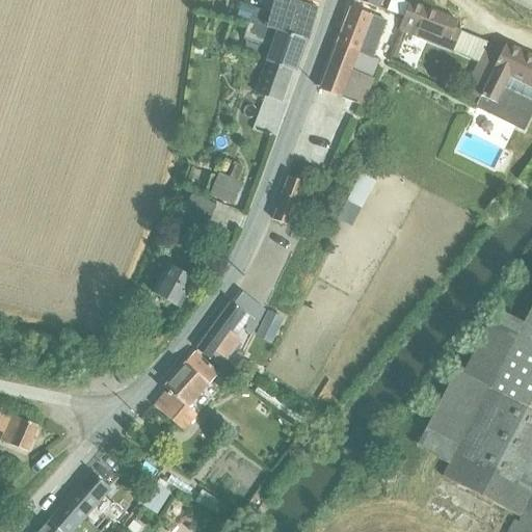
[(239,5),(236,17),(249,20),(309,42),(317,9),(285,0),(276,0),(273,14),(253,8),(239,5)]
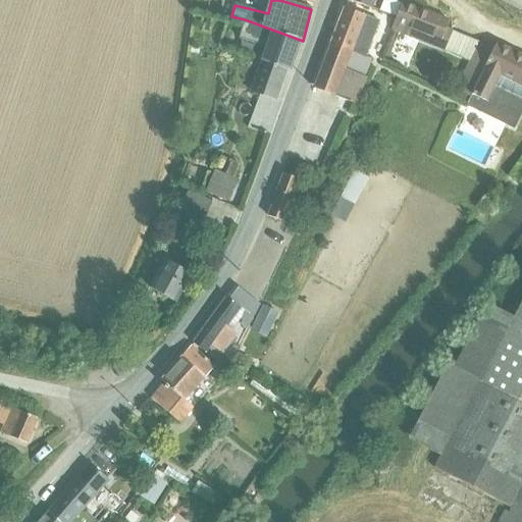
[(279,0),(311,9),(312,0),(279,0)]
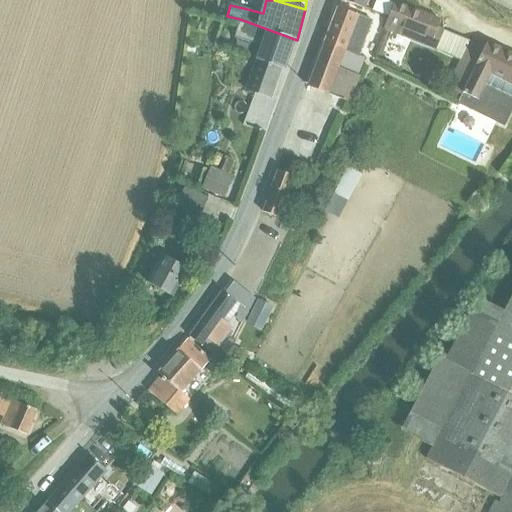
[(369,0),(341,0),(366,9),(369,0)]
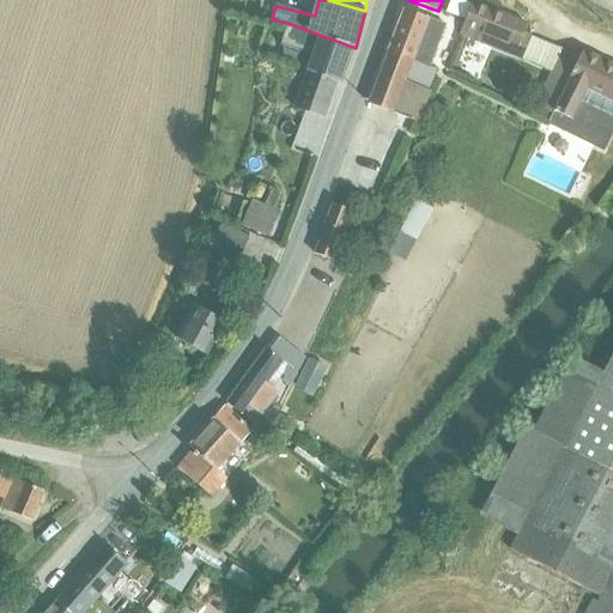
[(465,22),(473,4),(465,0),(448,0),(444,13),(465,22)]
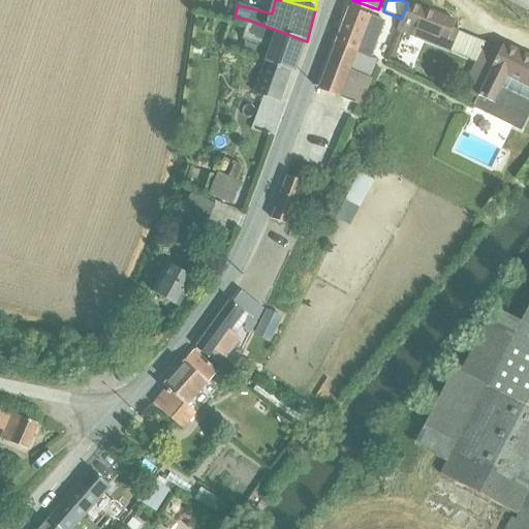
[(408,3),(401,19),(397,31),(444,50),(453,28),(456,22),(408,3)]
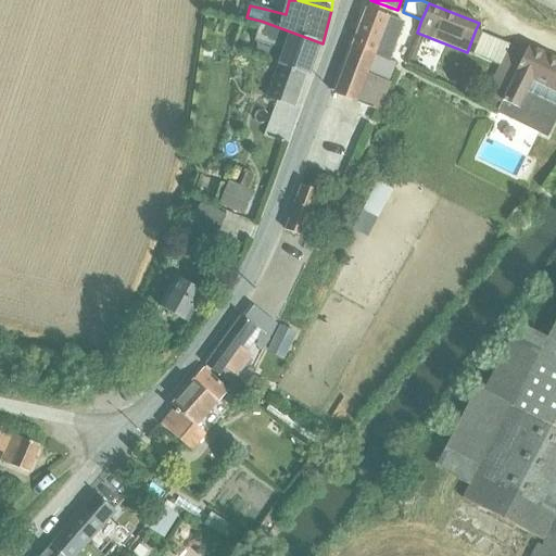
[(353,48),(390,61),(397,41),(404,24),(367,10),(353,48)]
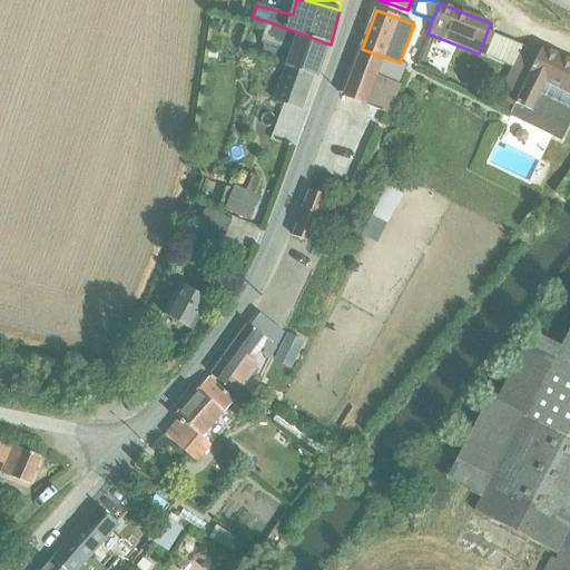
[(263,35),(261,42),(272,46),(292,52),(275,101),(301,110),(312,77),(316,78),(327,45),(330,45),(331,45),(267,21),(263,35)]
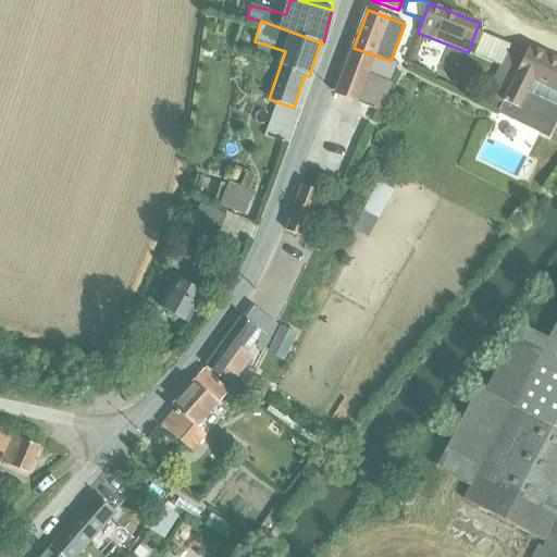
[(477,29),(468,52),(474,56),(475,54),(483,34),(484,32),(477,29)]
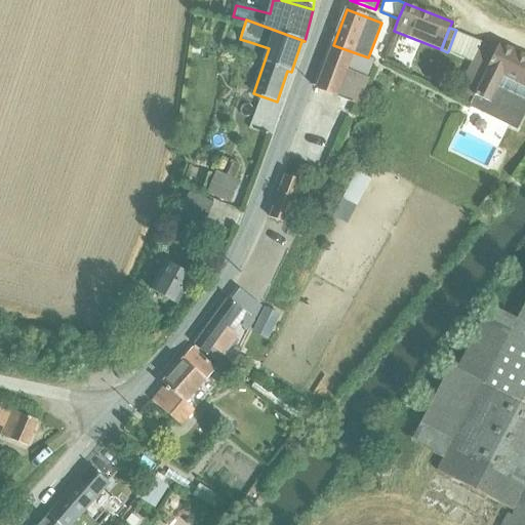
[(455,32),(448,51),(472,63),(482,42),(469,37),(455,32)]
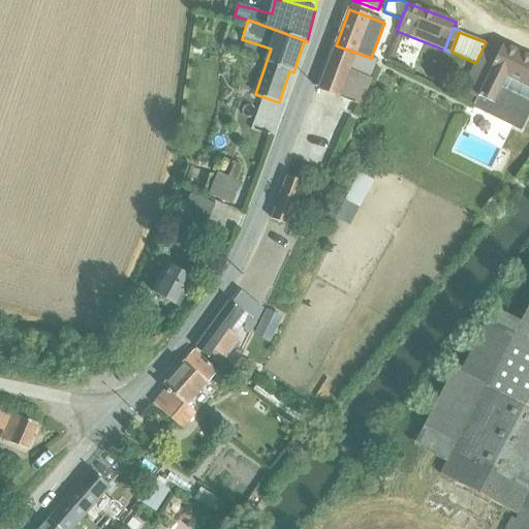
[(486,42),(475,63),(460,96),(475,103),(473,107),(522,131),(528,115),(528,58),(503,45),(501,49),(487,41),(486,42)]
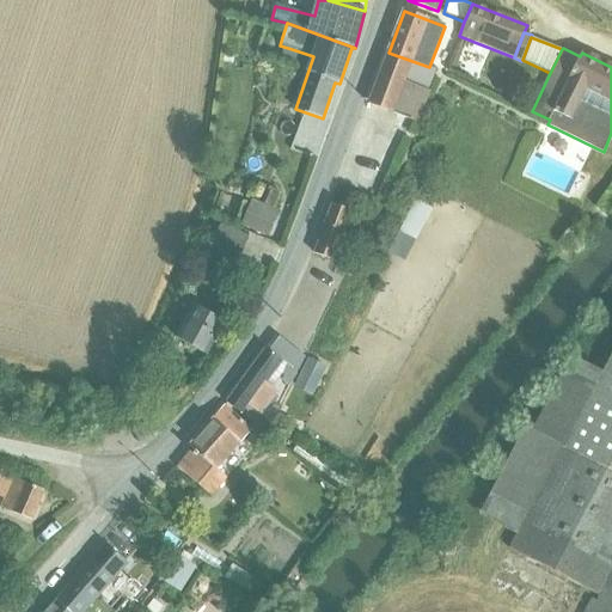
[(429,67),(389,53),(368,104),(414,122),(418,123),(430,92),(428,91),(438,71),(429,67)]
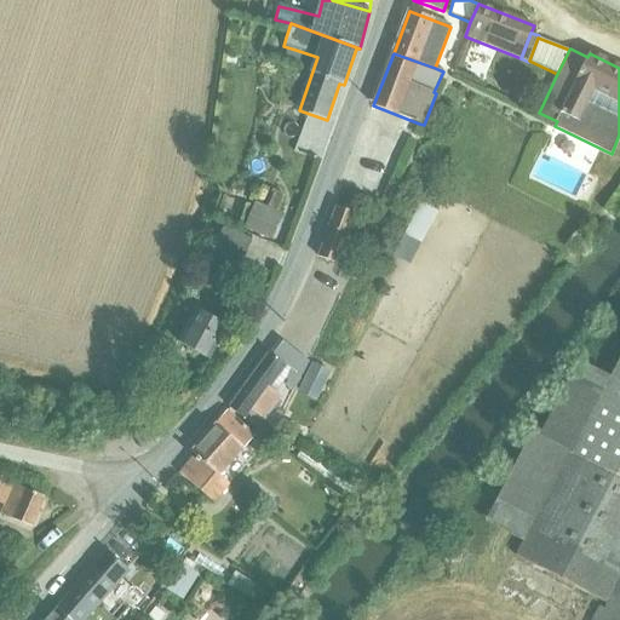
[(426,188),(405,233),(422,241),(442,197),(440,196),(442,191),(443,188),(431,182),(428,189),(426,188)]
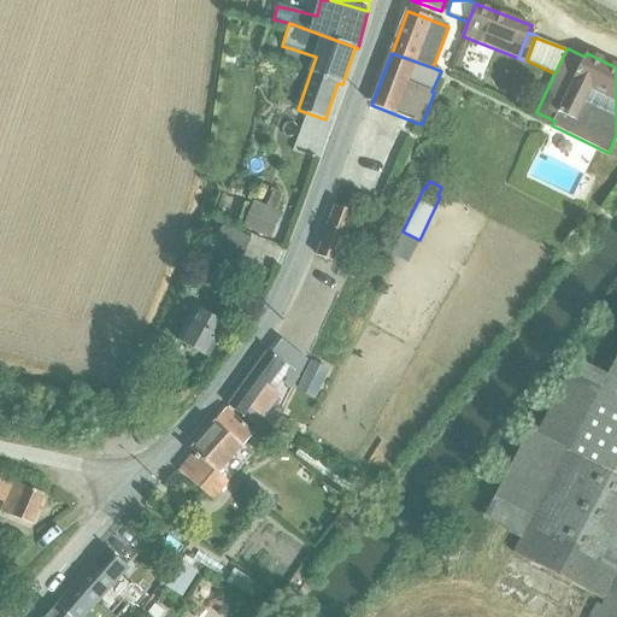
[(254,204),(245,225),(270,236),(280,216),(254,204)]
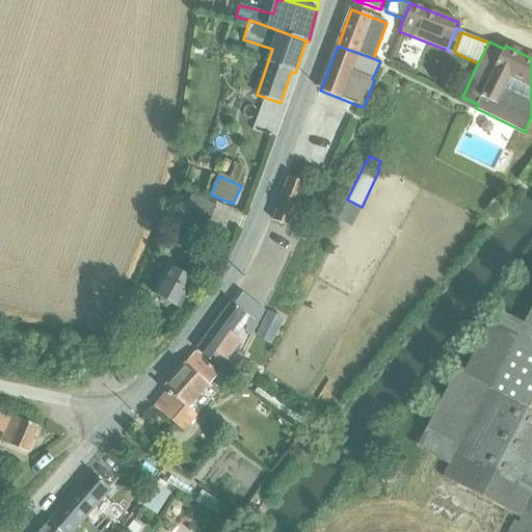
[(289,178),(273,221),(291,227),(306,184),(289,178)]
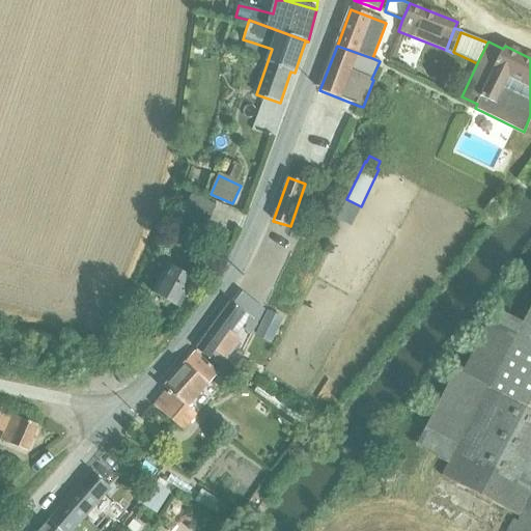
[(182,218),(206,227),(216,205),(191,195),(182,218)]
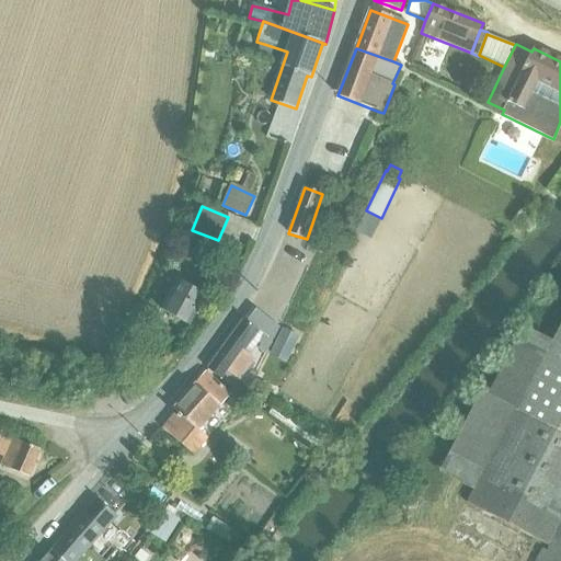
[(221,252),(239,261),(244,249),(227,241),(221,252)]
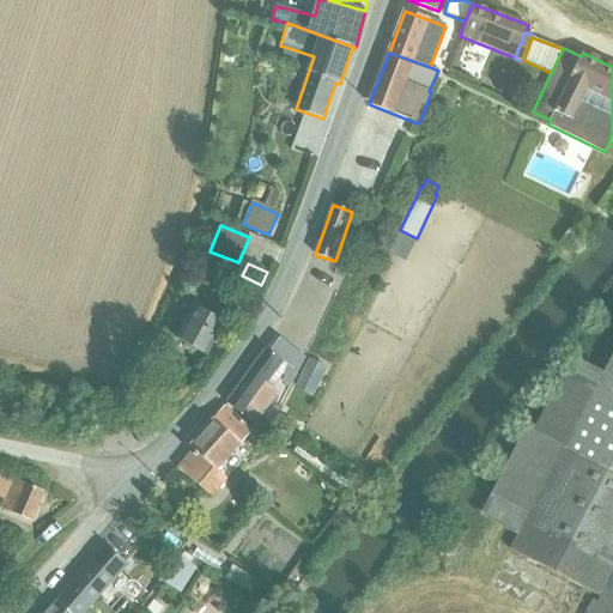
[(189,319),(178,338),(207,354),(218,335),(210,331),(219,314),(207,308),(205,311),(196,307),(189,319)]
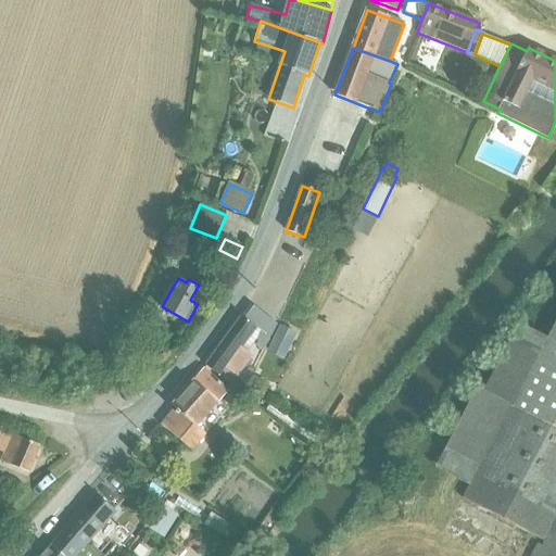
[(242,317),(206,366),(241,392),(248,384),(239,377),(254,357),(249,353),(255,343),(264,351),(278,325),(276,324),(254,306),(244,319),(242,317)]
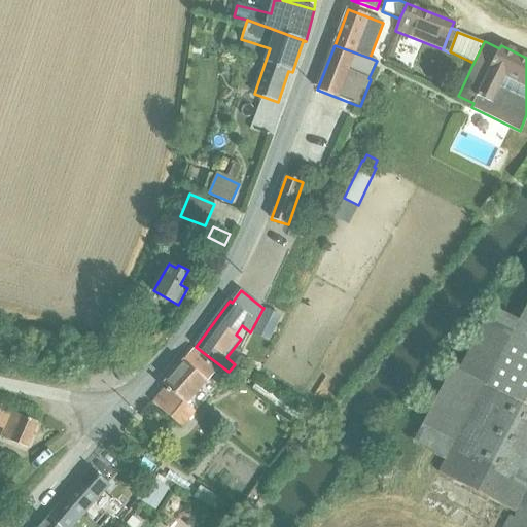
[(526,526),(526,305),(519,320),(445,460),(438,471),(516,513),(514,518),(510,516),(502,526),(526,526)]
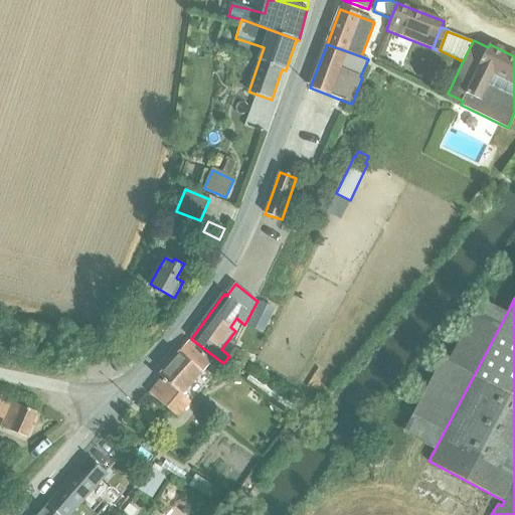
[(260,300),(246,324),(263,332),(275,308),(260,300)]
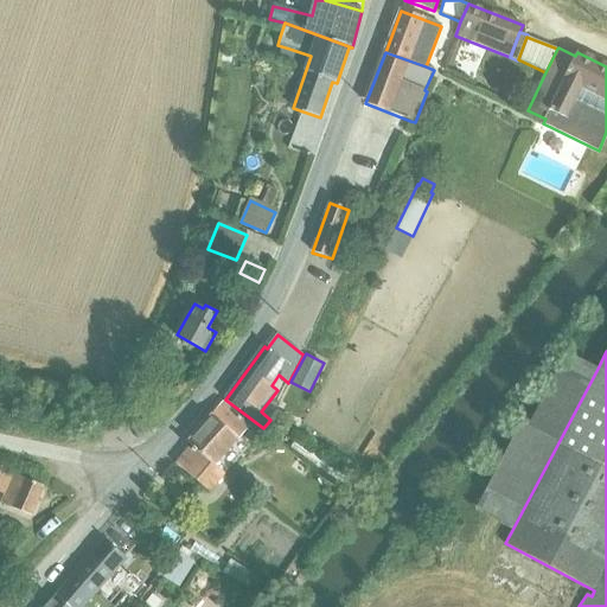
[(512,530),(598,369),(574,356),(563,375),(557,371),(530,422),(524,417),(475,510),(492,519),(512,530)]
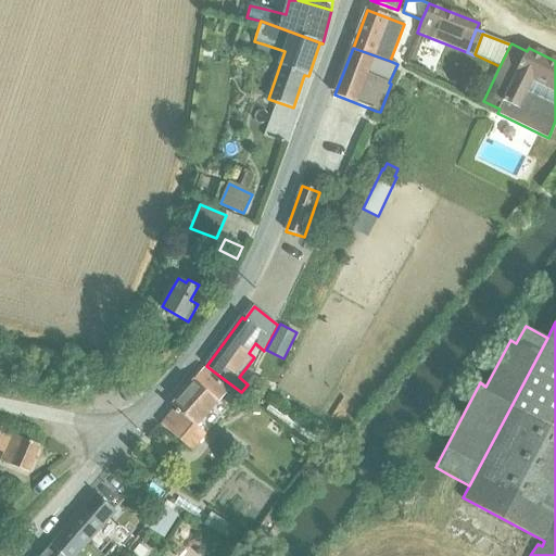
[(175,408),(161,425),(192,452),(207,434),(229,408),(220,402),(229,391),(204,369),(172,406),(175,408)]
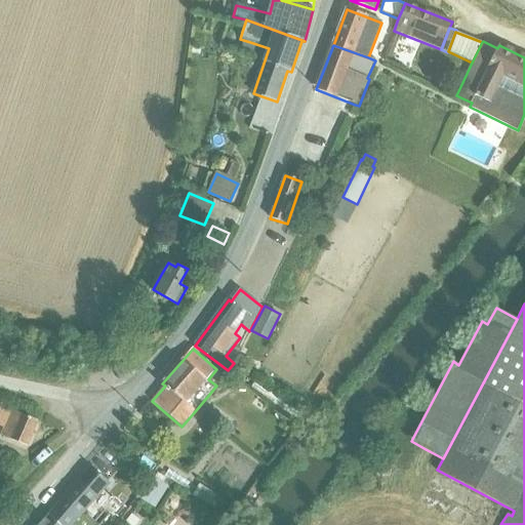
[(257,380),(251,388),(304,425),(310,415),(257,380)]
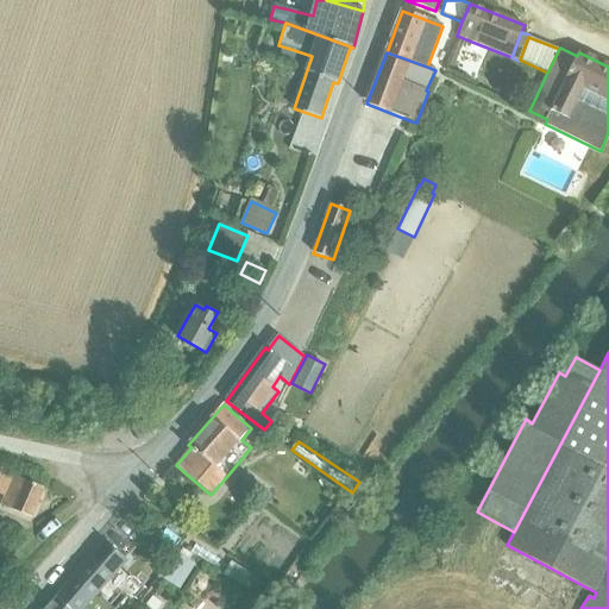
[(0,470),(0,494),(5,496),(0,506),(32,519),(44,489),(0,470)]
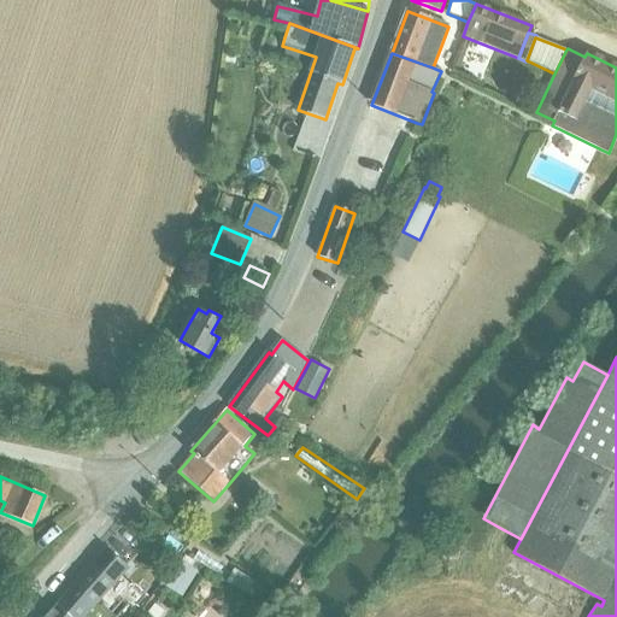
[(58,604),(71,616),(86,616),(129,569),(107,550),(58,604)]
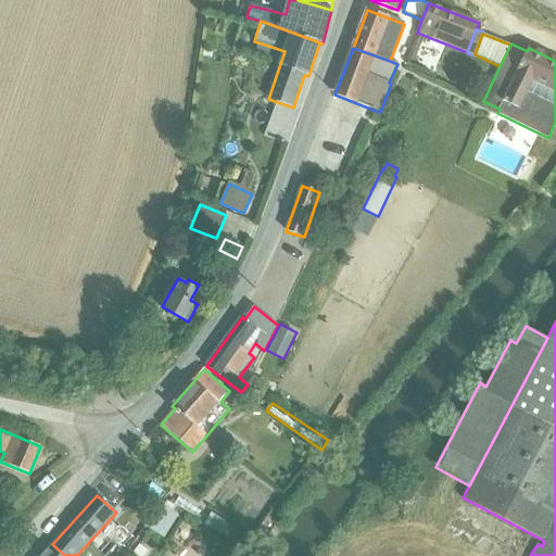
[(179,497),(176,504),(198,517),(202,512),(179,497)]
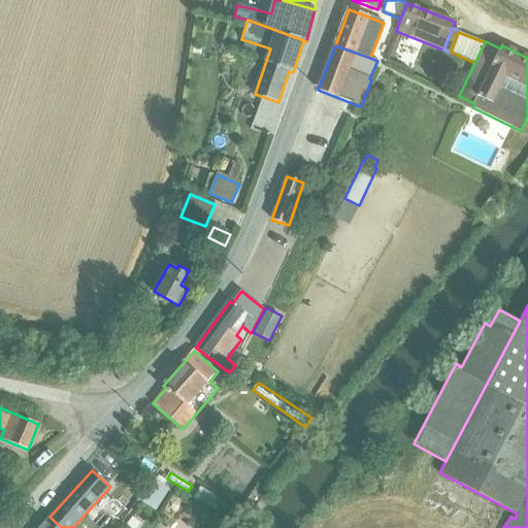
[(159,475),(142,502),(156,510),(170,489),(165,486),(168,481),(159,475)]
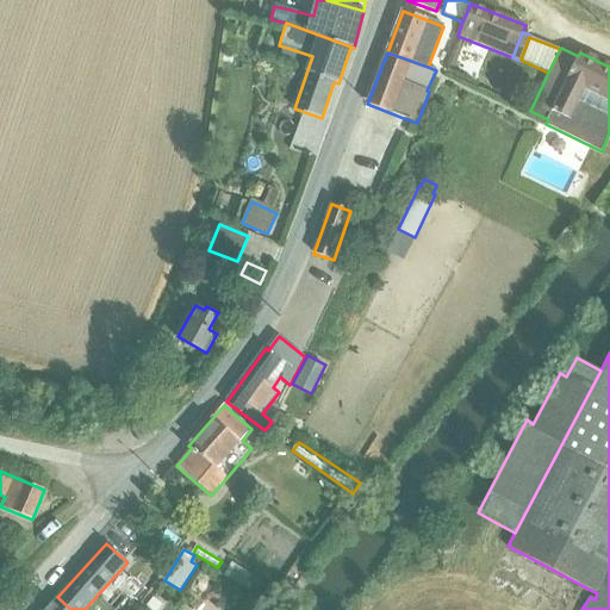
[(231,560),(223,574),(247,587),(255,574),(231,560)]
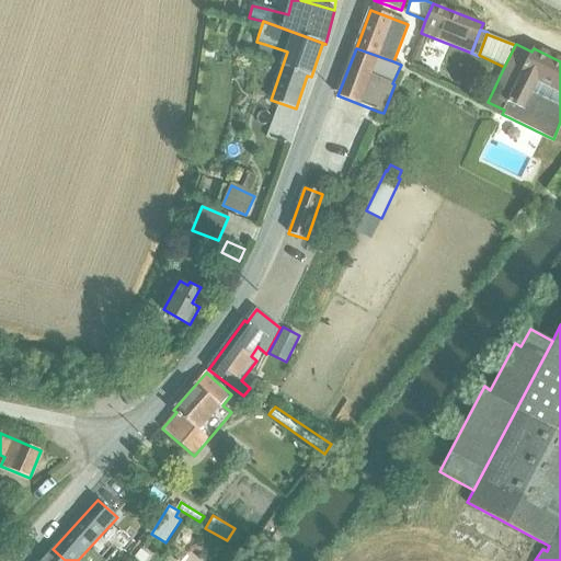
[(65,560),(53,549),(50,551),(50,552),(42,560),(65,560)]
